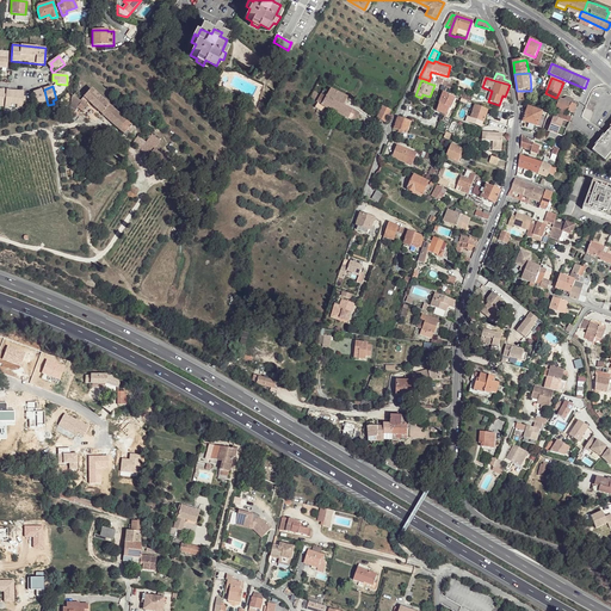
[(6,90),(4,106),(10,107),(10,104),(17,105),(16,109),(22,109),(23,97),(24,92),(6,90)]
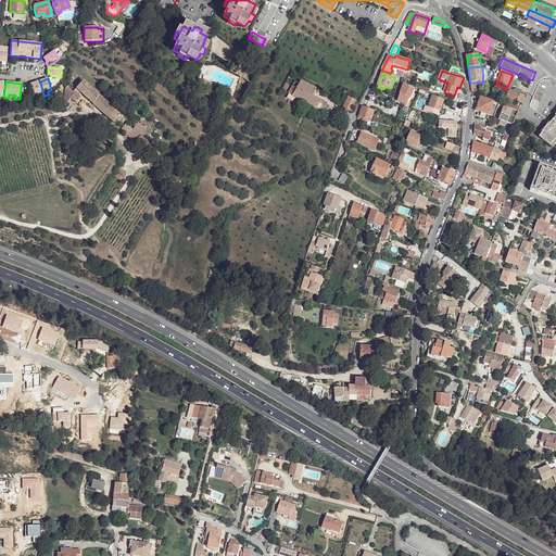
[(34,96),(37,95),(37,98),(42,97),(38,81),(30,84),(34,96)]
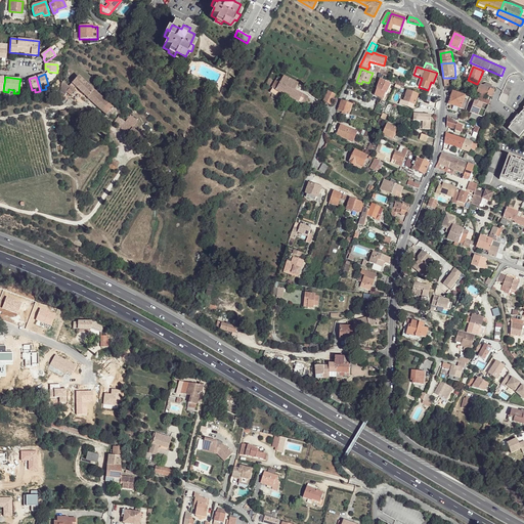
[(93,90),(77,77),(71,84),(76,89),(87,97),(93,90)]
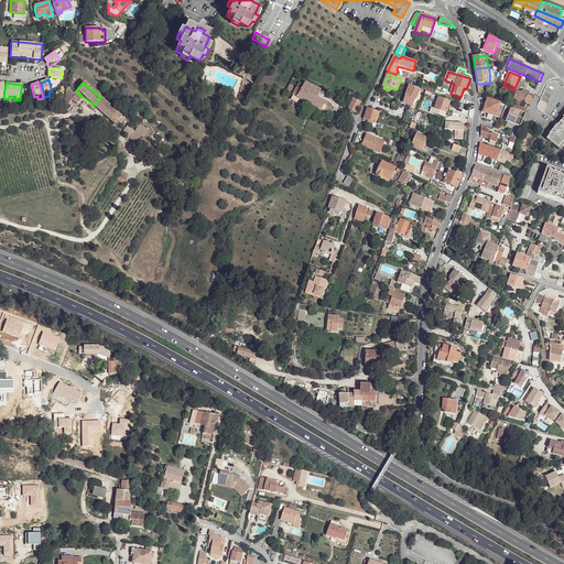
[(321,90),(305,83),(296,97),(297,97),(321,109),(322,108),(326,101),(325,101),(316,98),(321,90)]
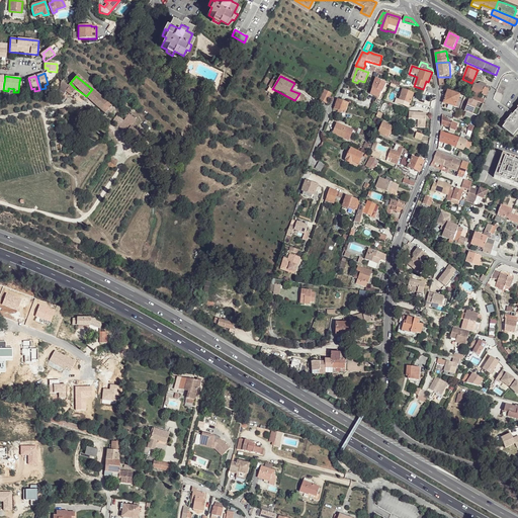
[(450,77),(438,77),(439,86),(444,85),(444,78),(450,78),(450,77)]
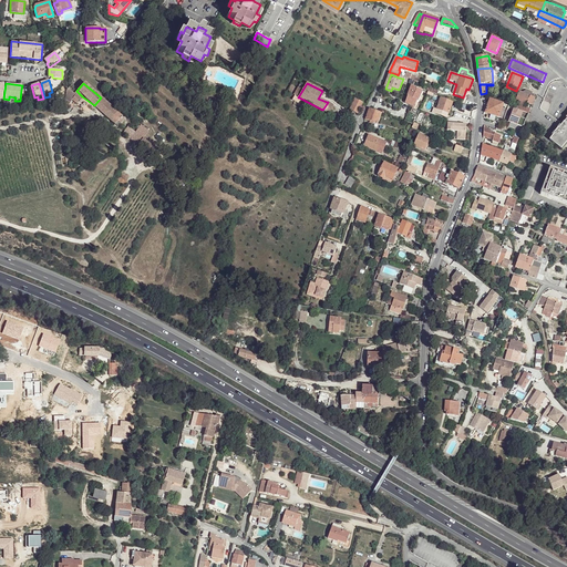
[(424,91),(412,85),(408,96),(409,96),(406,104),(415,107),(419,101),(420,101),(424,91)]
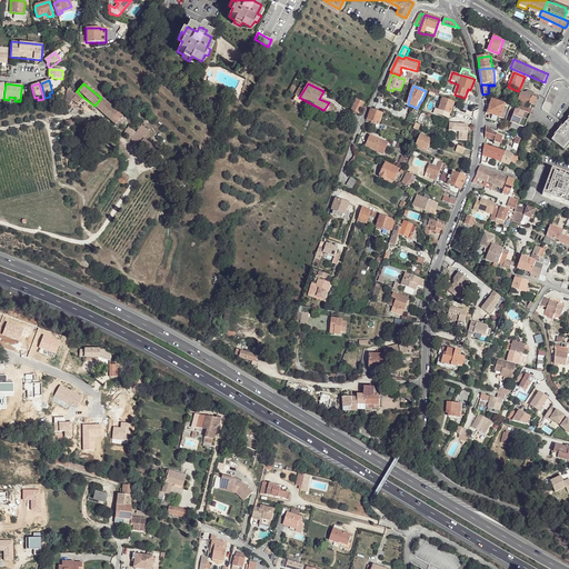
[(75,95),(68,90),(66,100),(61,107),(66,111),(70,107),(69,106),(72,101),(77,105),(80,100),(75,95)]
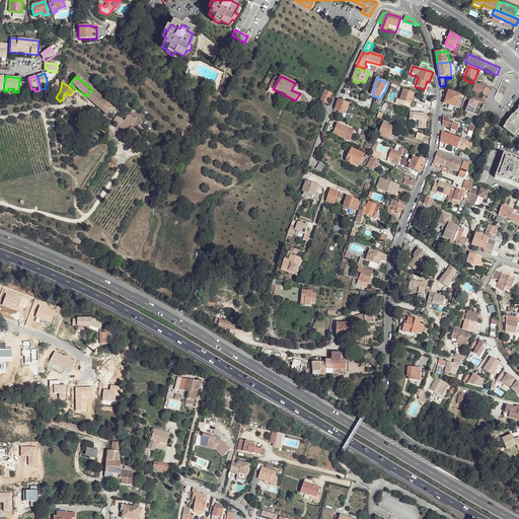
[(488,86),(483,83),(477,85),(479,85),(476,93),(487,97),(490,90),(489,90),(490,87),(488,87),(488,86)]
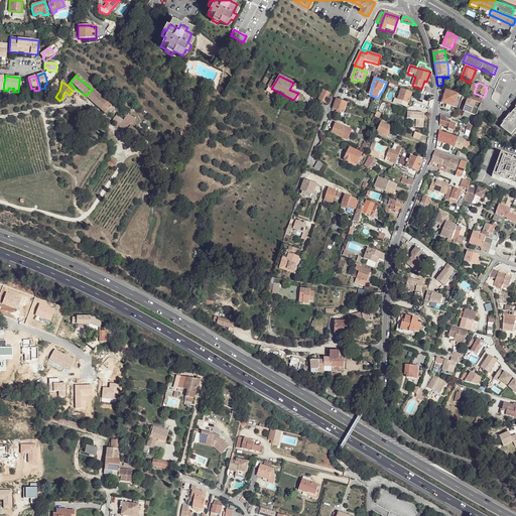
[(506,86),(499,83),(493,97),(499,102),(506,86)]
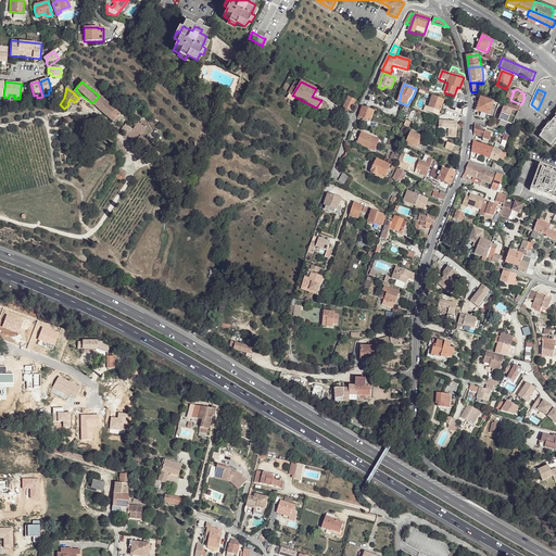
[(119,114),(99,97),(92,104),(113,122),(119,114)]
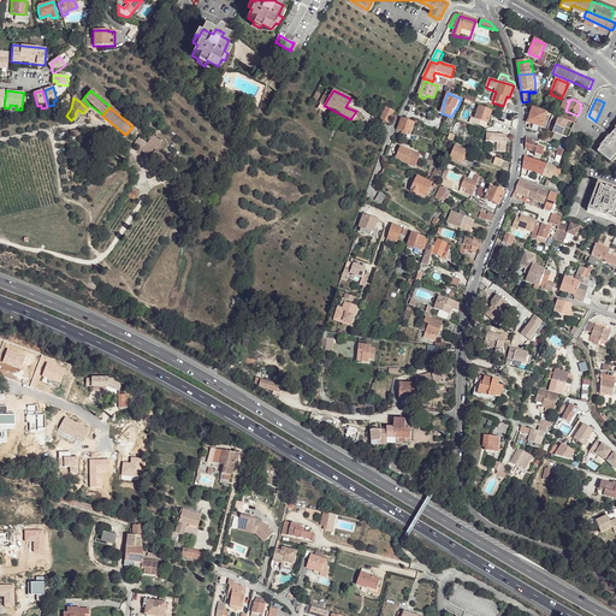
[(395,112),(386,107),(380,118),(389,123),(391,117),(394,112),(395,112)]
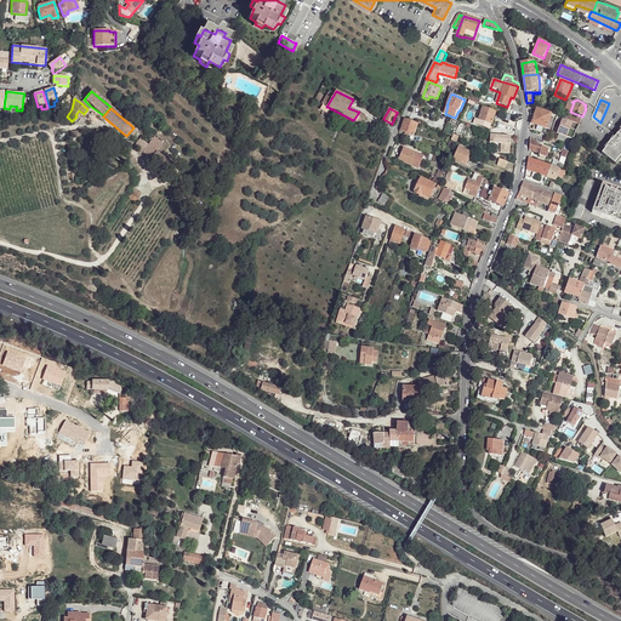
[(496,113),(484,108),(479,120),(491,125),(496,113)]
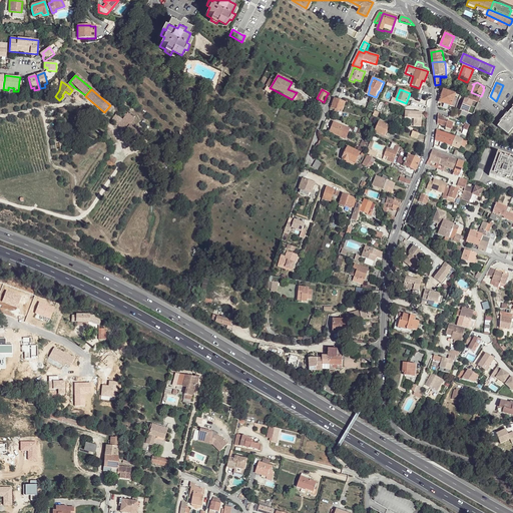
[(456,95),(444,90),(440,102),(451,106),(456,95)]
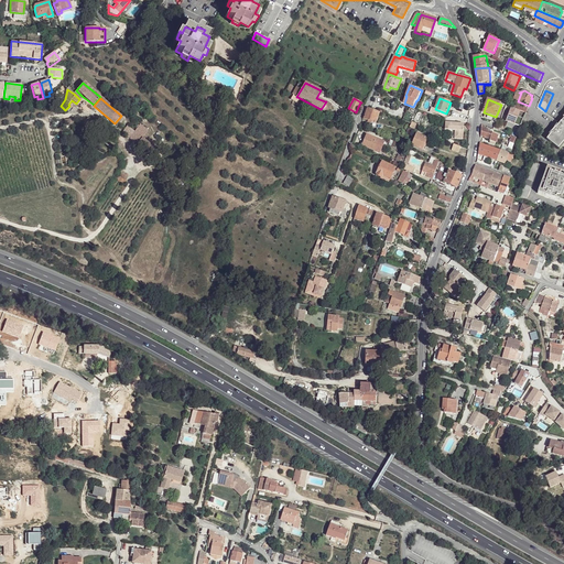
[(332,106),(326,101),(322,108),(327,111),(332,106)]
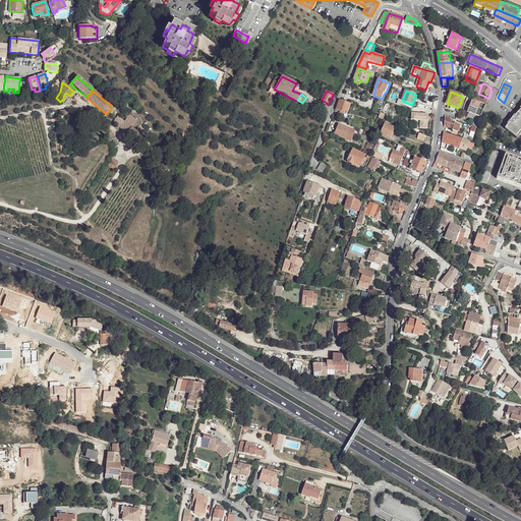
[(385,103),(379,99),(377,104),(375,103),(372,112),(379,114),(385,103)]
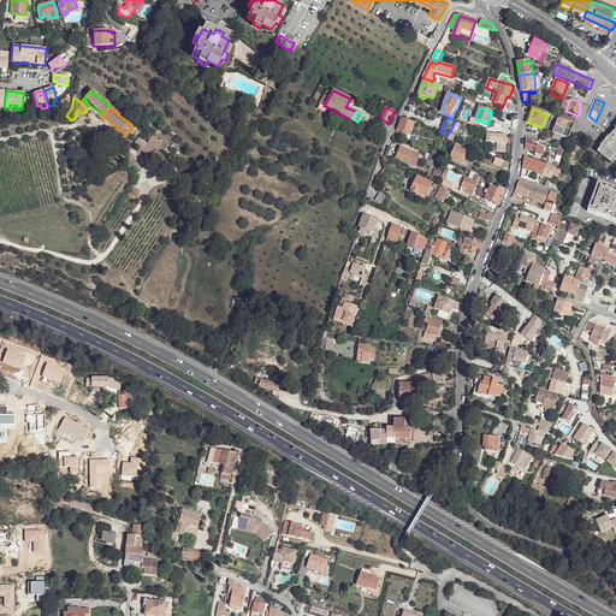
[(568,122),(558,117),(554,132),(568,137),(572,129),(567,126),(568,122)]
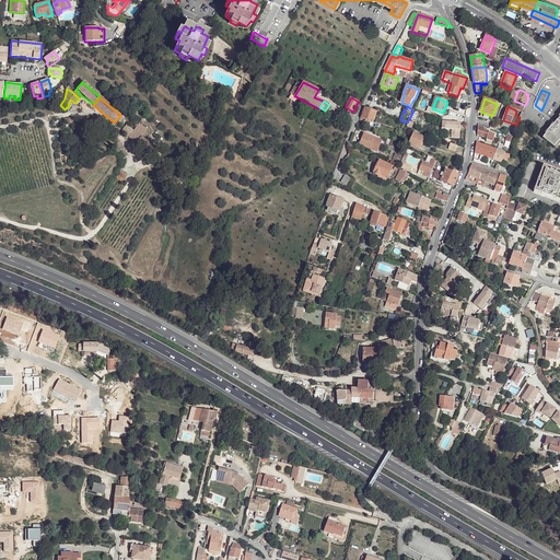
[(377,112),(365,108),(363,117),(362,118),(373,123),(377,112)]
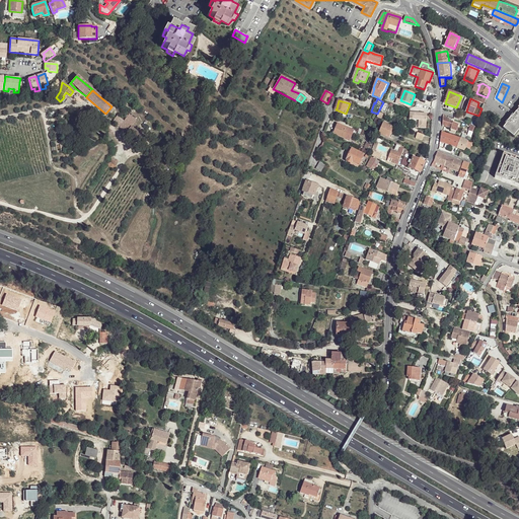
[(496,121),(501,113),(484,104),(482,113),(488,116),(496,121)]
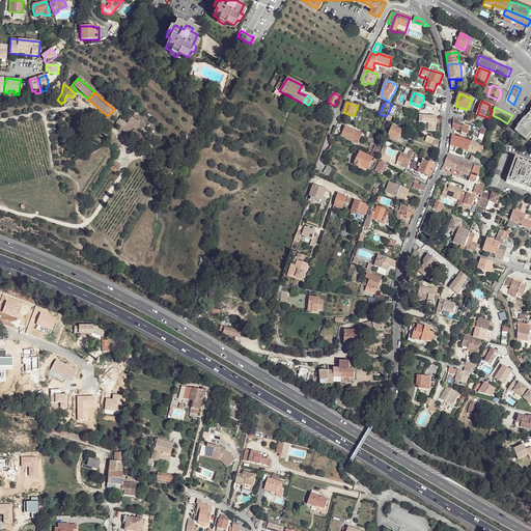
[(530,112),(528,116),(525,121),(524,120),(521,124),(521,126),(515,132),(527,140),(528,142),(530,138),(530,112)]
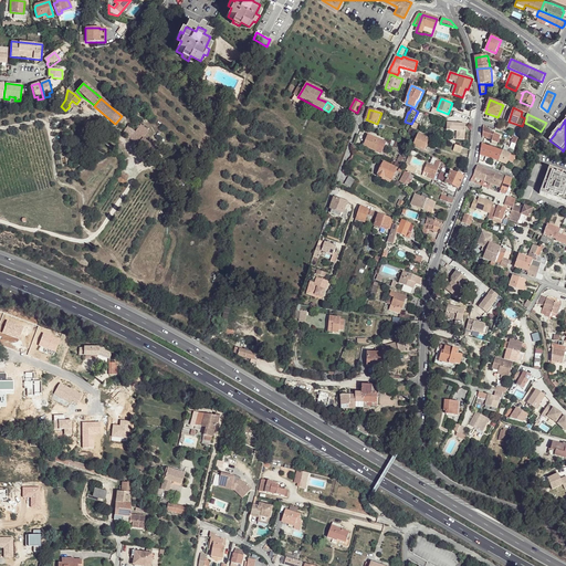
[(465,125),(447,124),(447,130),(457,132),(456,140),(463,140),(465,125)]
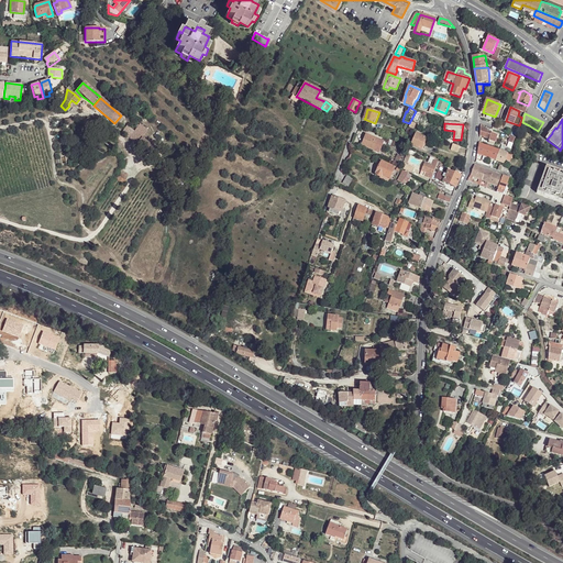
[(131,132),(127,127),(122,131),(145,157),(152,152),(132,130),(131,132)]
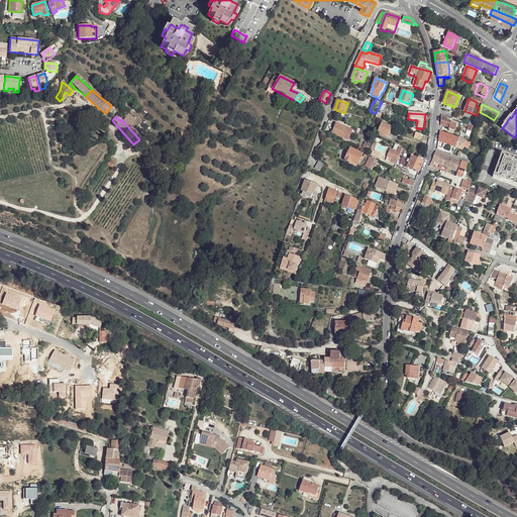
[(449,119),(441,117),(440,124),(448,127),(448,128),(454,131),(457,123),(448,120),(449,119)]
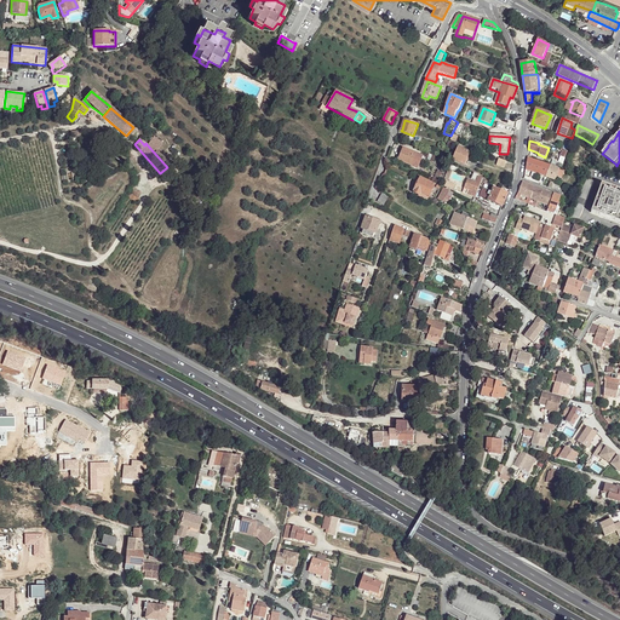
[(417,154),(403,148),(399,161),(413,166),(417,154)]
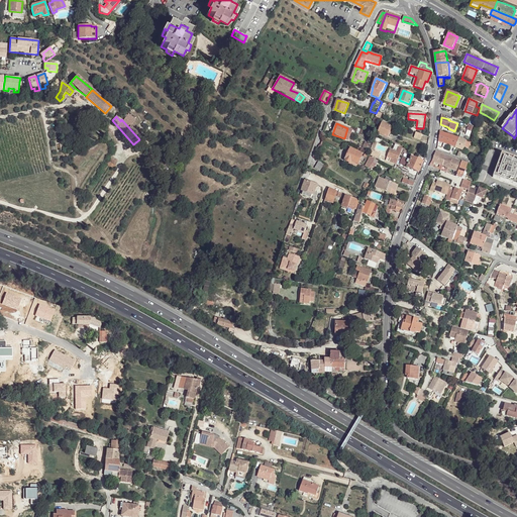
[(392,127),(382,123),(379,133),(388,137),(392,127)]
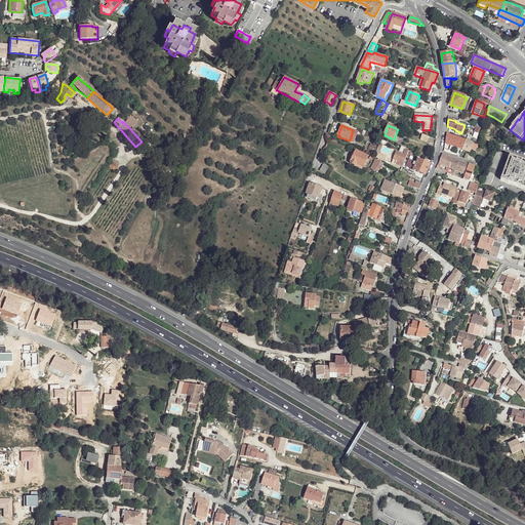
[(427,142),(429,135),(421,133),(419,139),(427,142)]
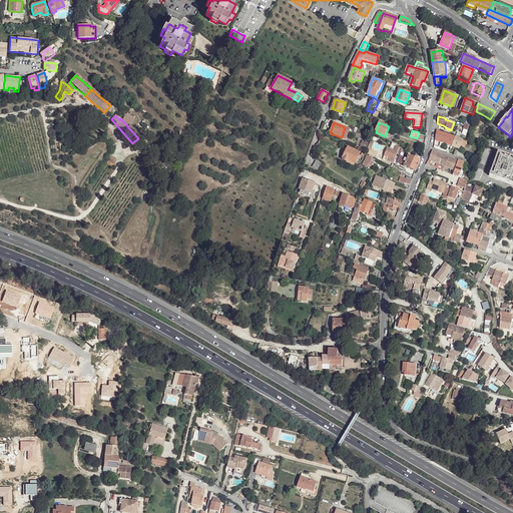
[(439,131),(436,130),(435,140),(452,146),(455,137),(439,131)]
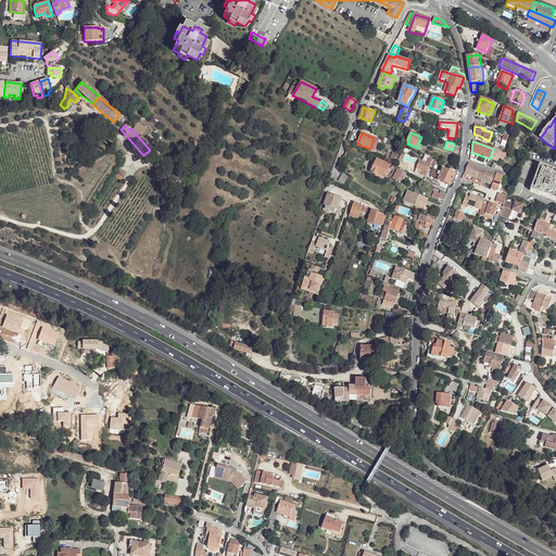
[(503,152),(493,149),(490,159),(496,161),(498,155),(501,158),(503,152)]
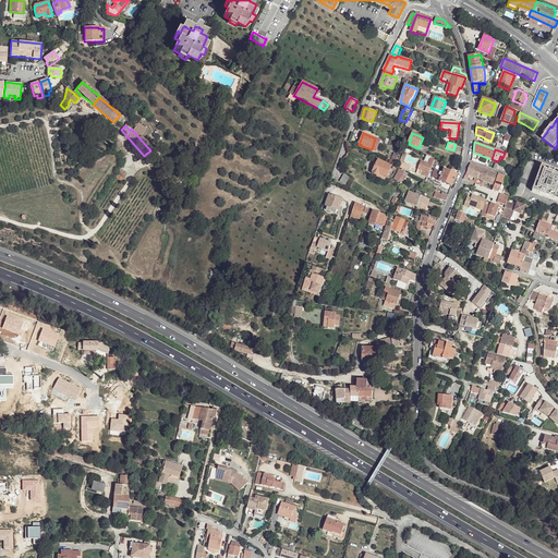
[(422,176),(428,178),(433,166),(435,161),(431,159),(426,157),(424,164),(422,162),(419,170),(423,172),(422,176)]
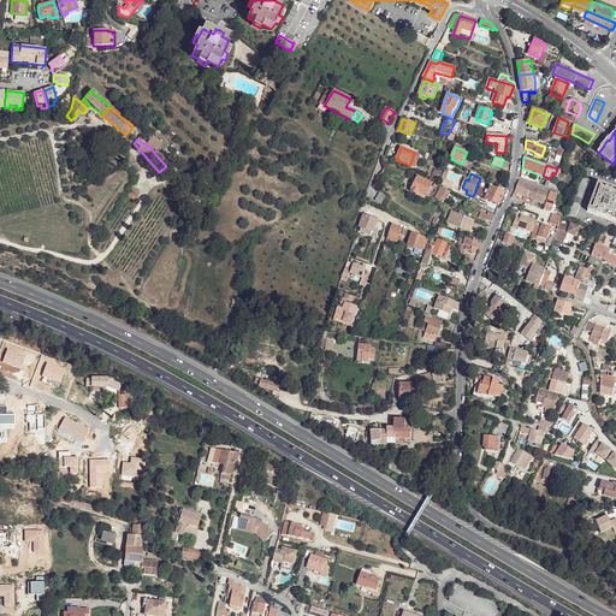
[(591,181),(581,177),(566,217),(575,220),(591,181)]
